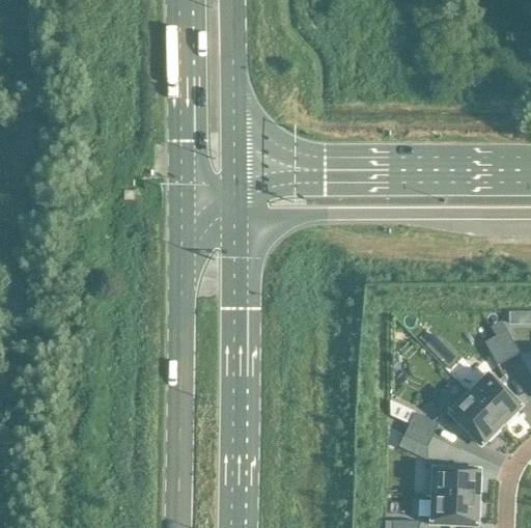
[(506,329),(495,335),(508,358),(519,352),(506,329)]
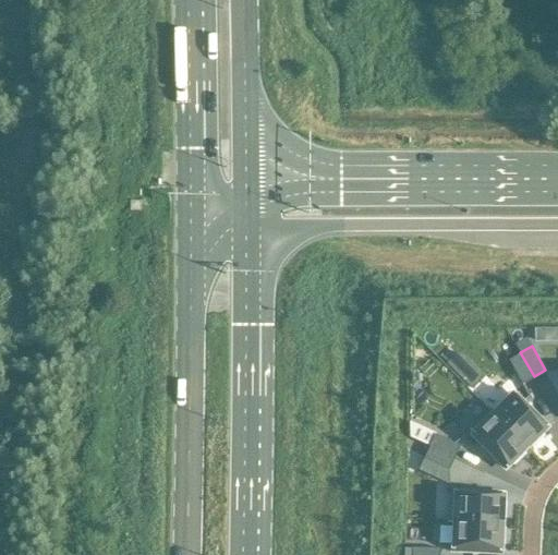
[(520,352),(508,359),(522,383),(534,376),(520,352)]
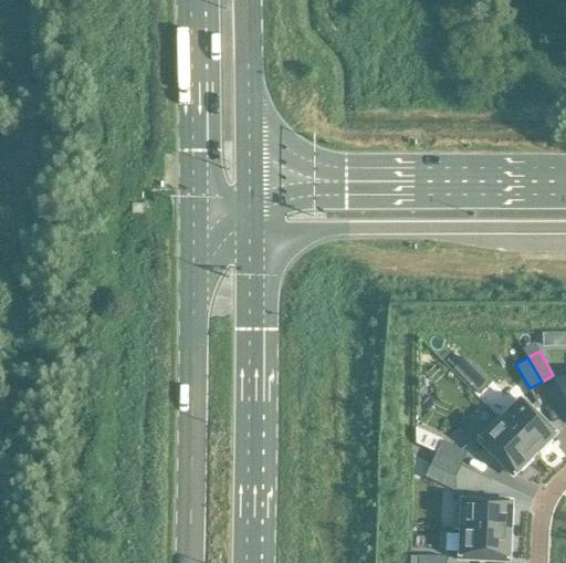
[(500,417),(500,418),(534,452),(538,449),(541,450),(551,440),(549,438),(554,434),(556,431),(522,396),(520,398),(500,417)]
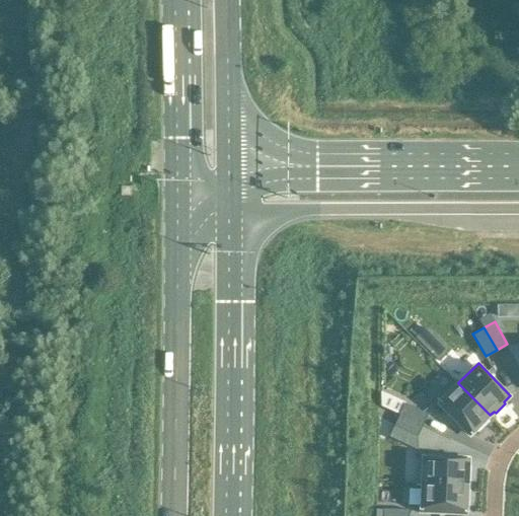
[(455,378),(436,397),(440,400),(438,402),(469,435),(471,433),(476,429),(477,430),(488,421),(486,419),(490,415),(458,383),(458,382),(455,378)]
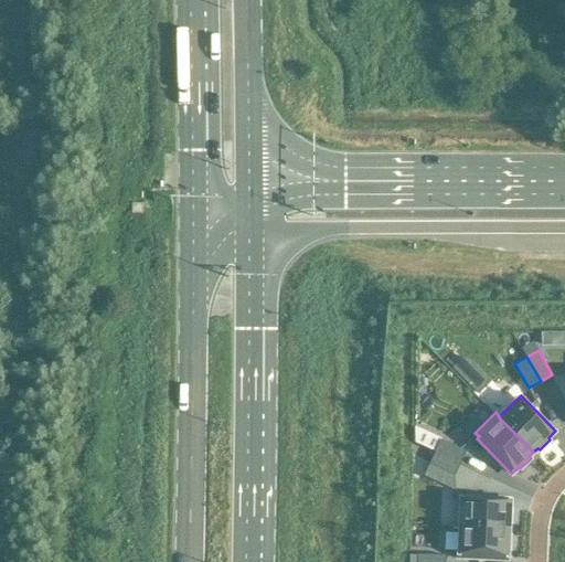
[(466,449),(414,425),(415,441),(435,449),(435,451),(460,463),(466,449)]
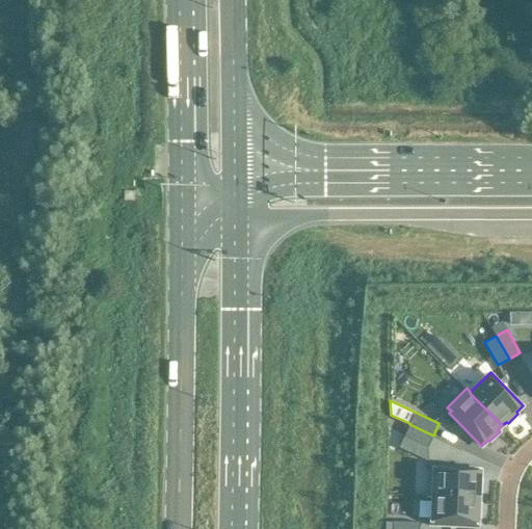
[(409,424),(404,435),(427,447),(433,435),(409,424)]
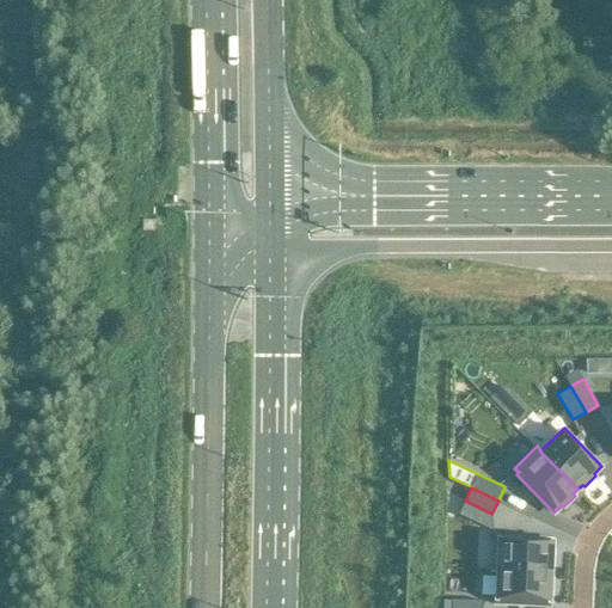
[(493,539),(491,570),(496,571),(496,569),(550,571),(550,565),(554,565),(554,550),(551,550),(551,541),(551,538),(499,535),(497,539),(493,539)]
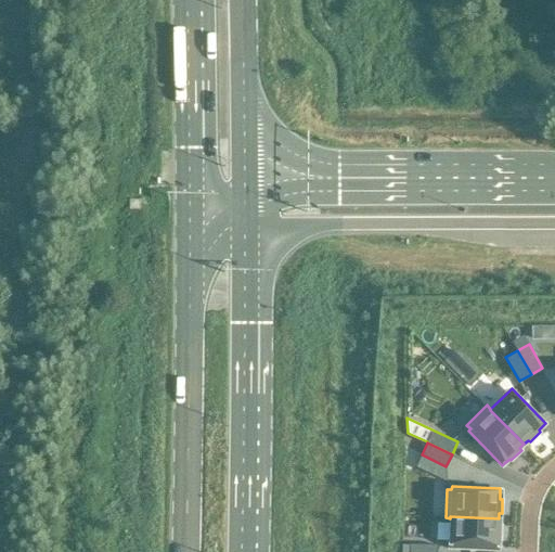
[(449,544),(449,548),(498,549),(498,546),(498,539),(501,539),(501,525),(499,525),(499,518),(450,516),(450,518),(449,544)]
